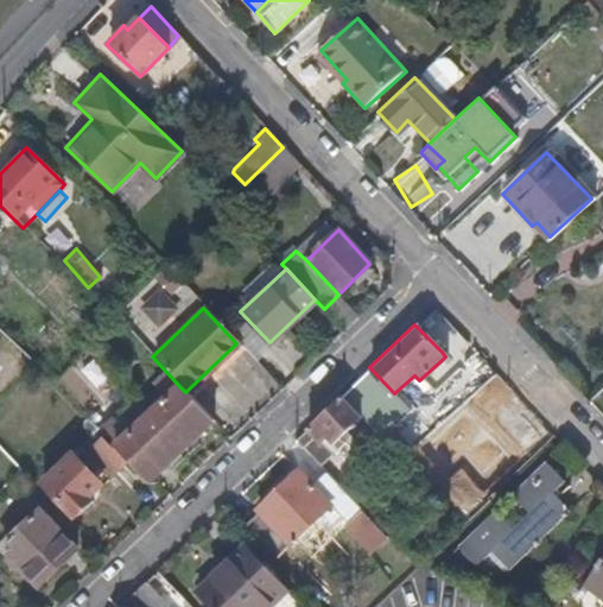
[(448,347),(435,334),(430,340),(442,352),(448,347)]
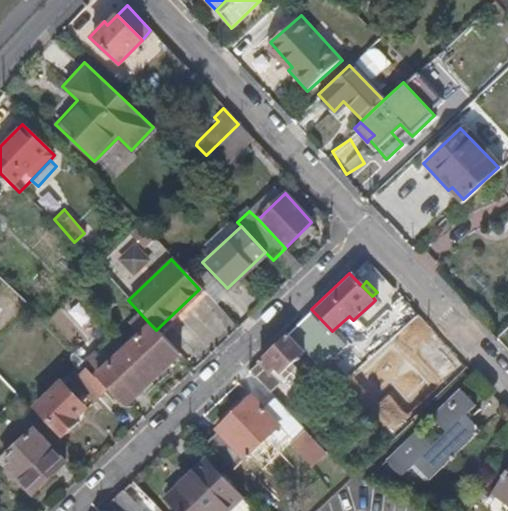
[(66,314),(84,326),(93,313),(76,301),(66,314)]
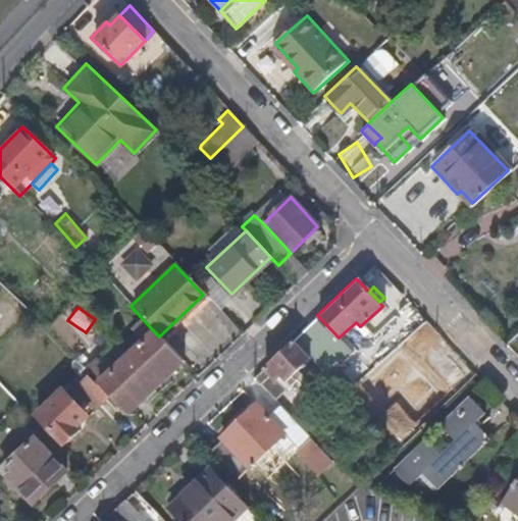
[(369,336),(389,318),(379,309),(360,326),(369,336)]
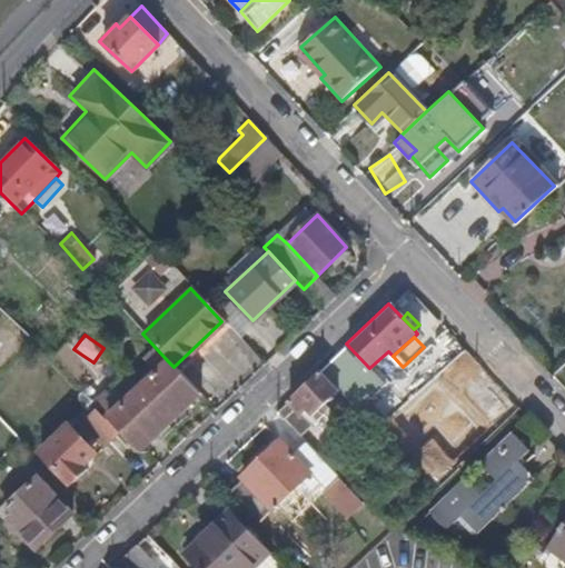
[(344,392),(369,368),(346,344),(320,368),(339,388),(344,392)]
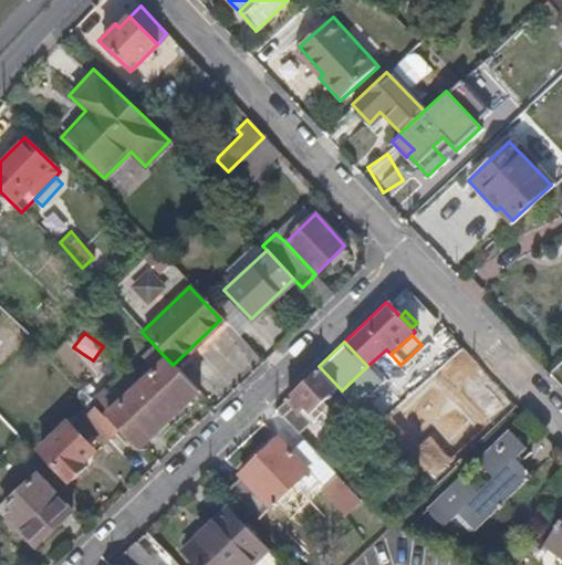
[(154,372),(167,359),(154,345),(141,357),(154,372)]
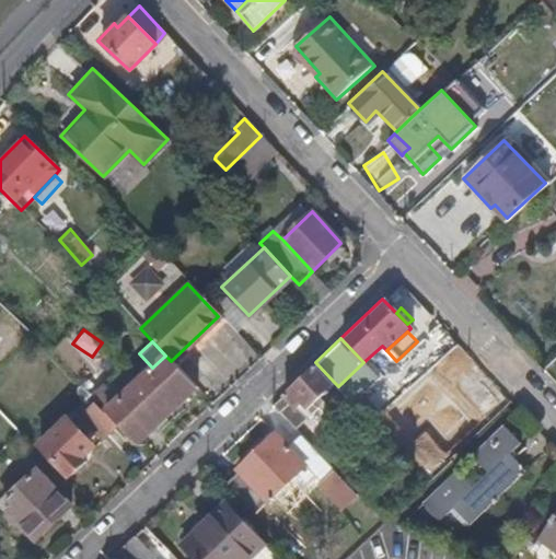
[(135,443),(188,393),(195,387),(171,361),(165,356),(152,368),(105,412),(116,424),(135,443)]
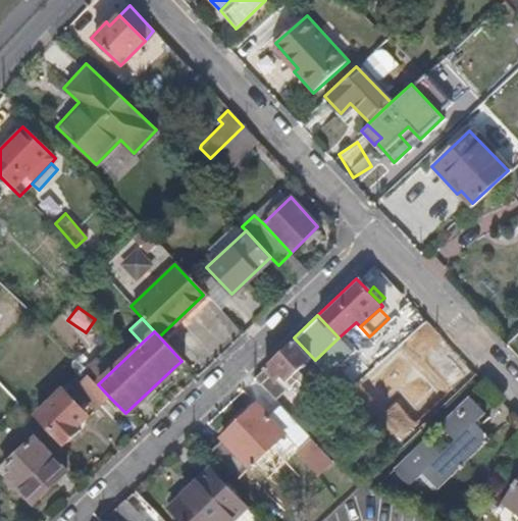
[(288,378),(311,356),(294,337),(263,366),(277,380),(283,374),(288,378)]
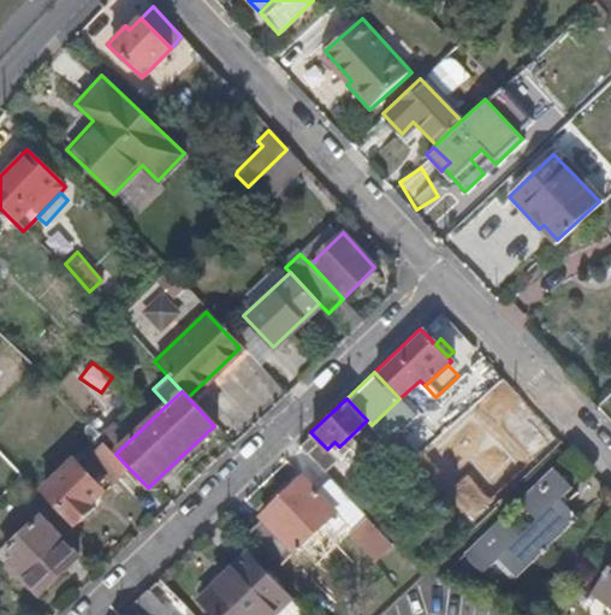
[(334,456),(327,449),(310,432),(300,443),(324,468),(334,456)]
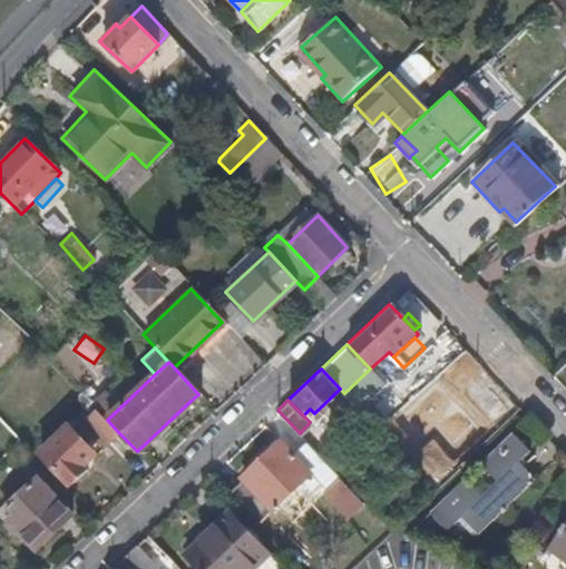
[(81,423),(97,409),(90,402),(76,417),(81,423)]
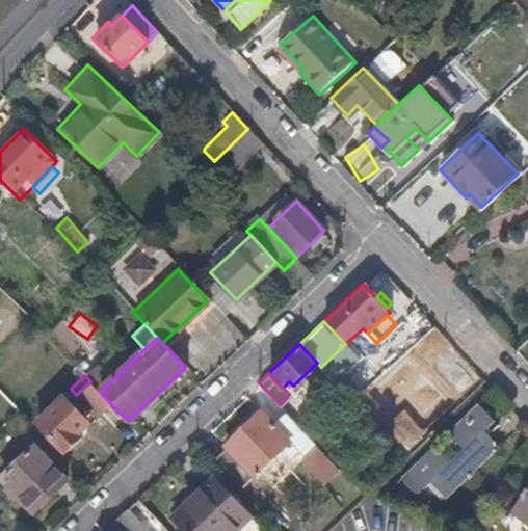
[(110,403),(100,392),(90,381),(76,395),(76,396),(95,416),(97,416),(110,403)]
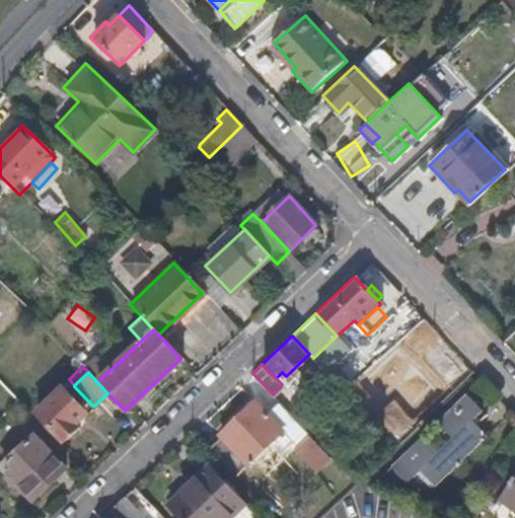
[(68,418),(80,405),(61,386),(33,413),(59,439),(74,425),(68,418)]
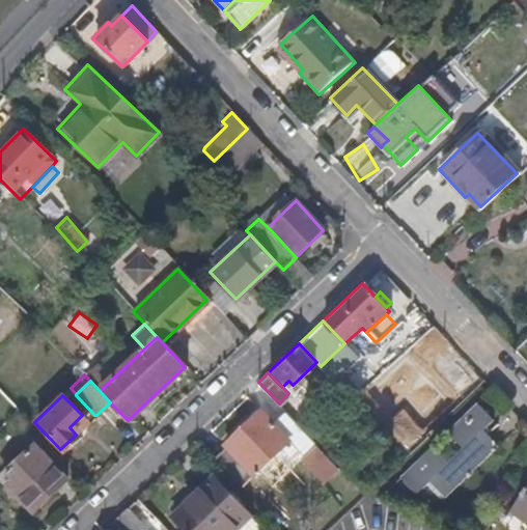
[(443,496),(496,444),(481,428),(491,418),(475,402),(444,433),(460,446),(460,448),(447,462),(431,446),(399,476),(415,493),(426,481),(432,484),(443,496)]
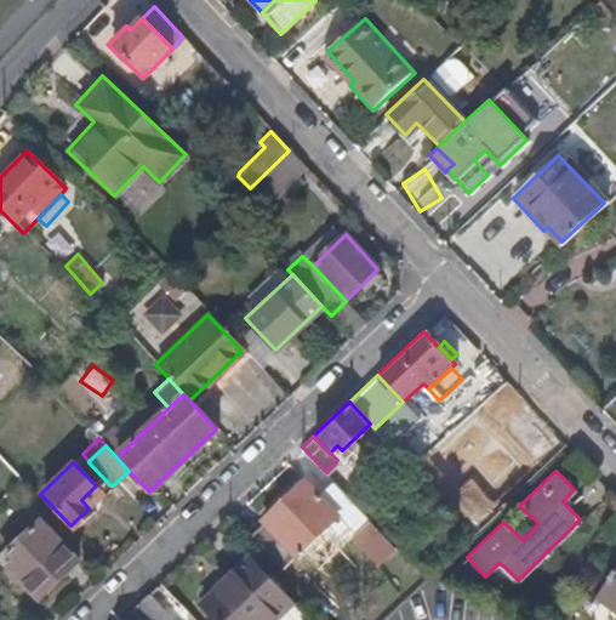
[(281,567),(338,515),(306,479),(249,532),(281,567)]
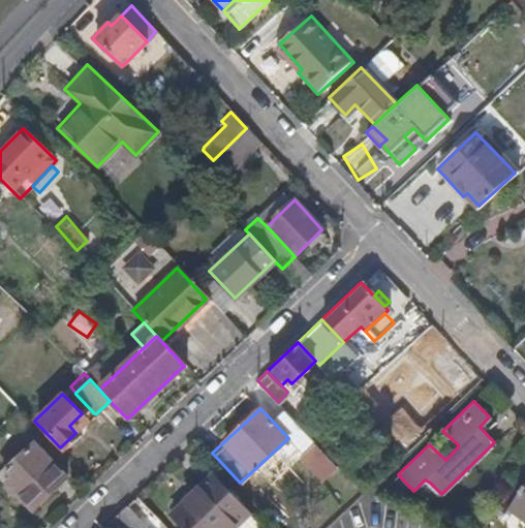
[(336,464),(314,440),(298,456),(320,477),(336,464)]
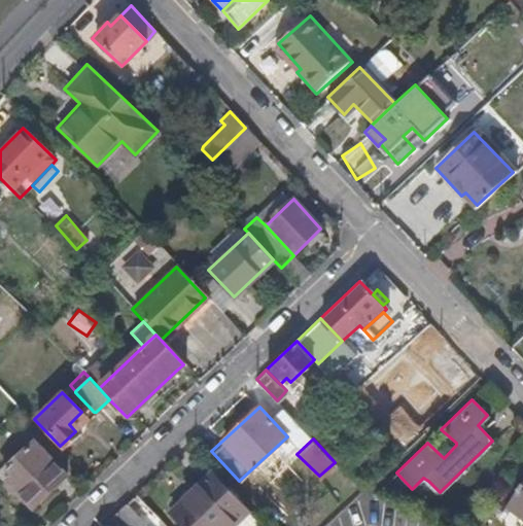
[(63,475),(32,442),(0,472),(31,504),(63,475)]
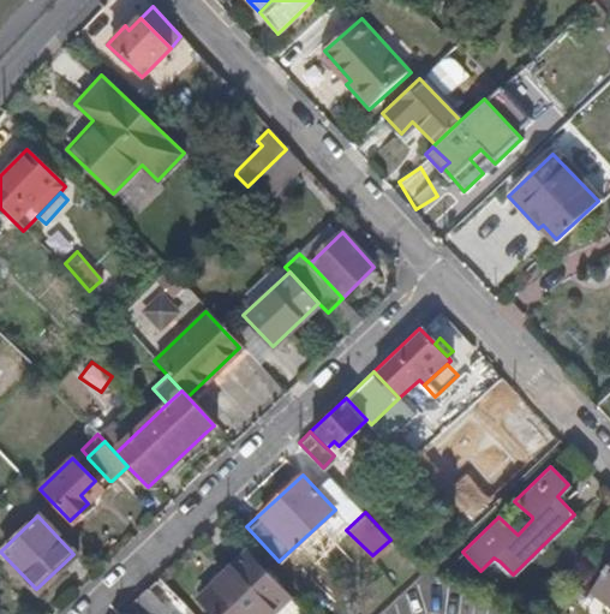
[(269,613),(291,595),(246,548),(197,594),(216,613),(269,613)]
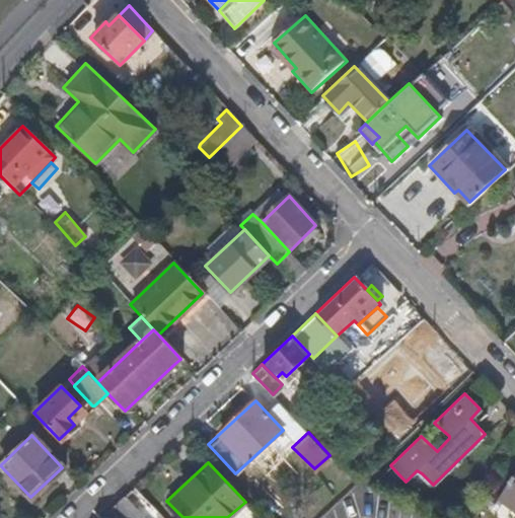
[(433,485),(422,473),(418,477),(429,489),(433,485)]
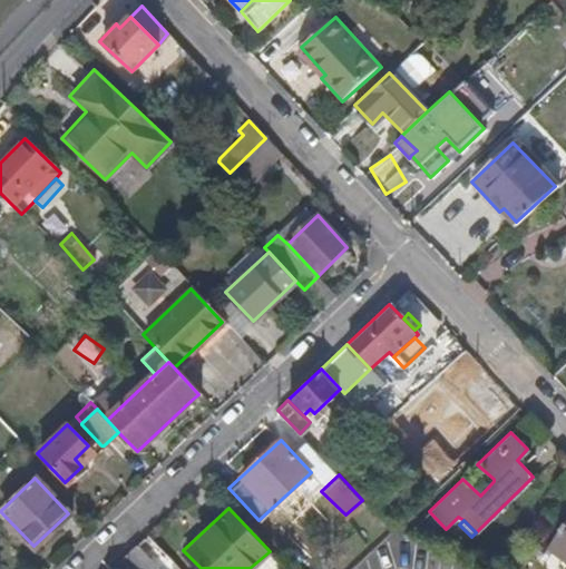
[(565,522),(546,549),(565,562),(565,522)]
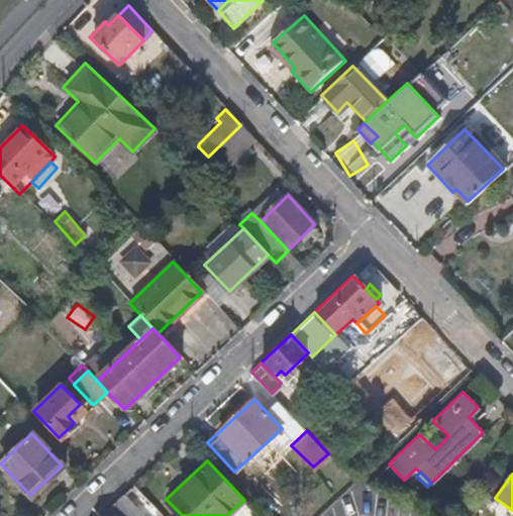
[(139,515),(151,505),(132,485),(99,515),(139,515)]
